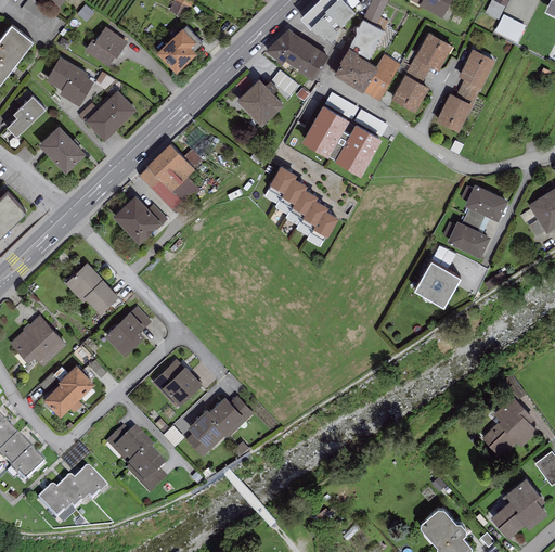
[(30,0),(28,0),(21,11),(52,35),(61,23),(30,0)]
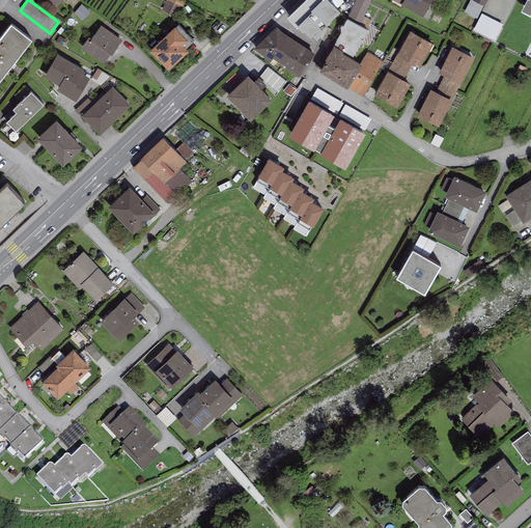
[(302,0),(286,16),(304,33),(305,32),(310,37),(310,36),(318,44),(322,42),(323,43),(332,33),(327,28),(340,15),(337,10),(340,8),(331,0),(302,0)]
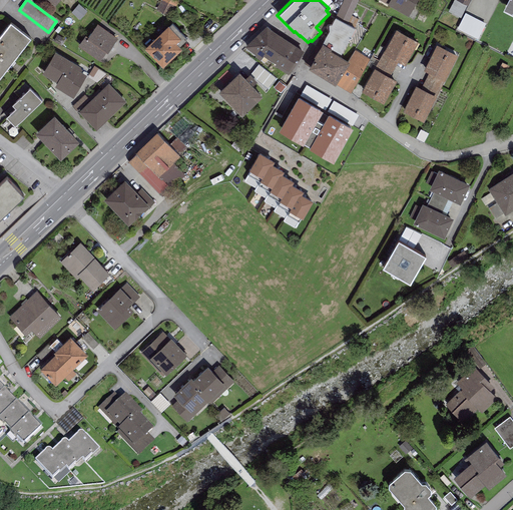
[(344,0),(337,18),(349,25),(359,0),(344,0)]
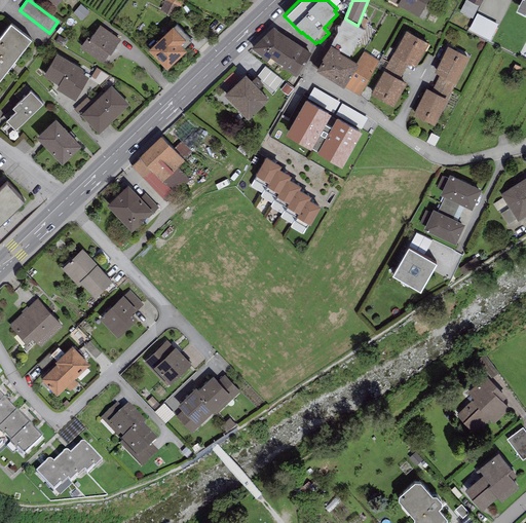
[(388,0),(418,16),(426,0),(388,0)]
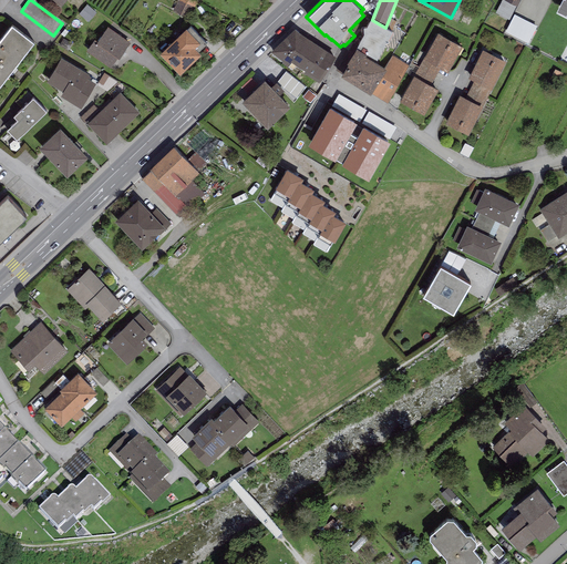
[(509,22),(517,7),(504,1),(503,0),(495,14),(509,22)]
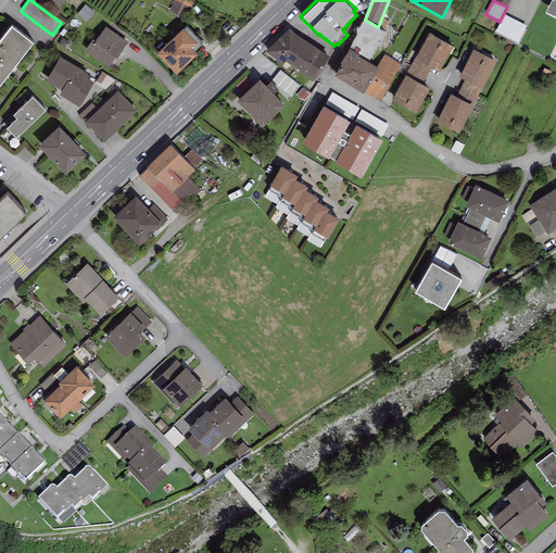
[(555,0),(550,0),(545,10),(555,14),(555,0)]
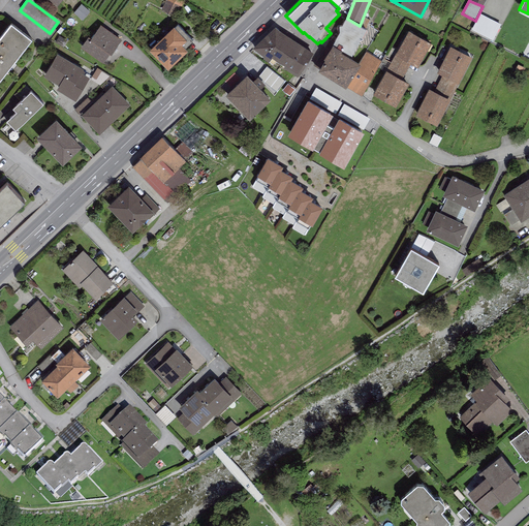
[(90,13),(81,6),(72,16),(82,24),(90,13)]
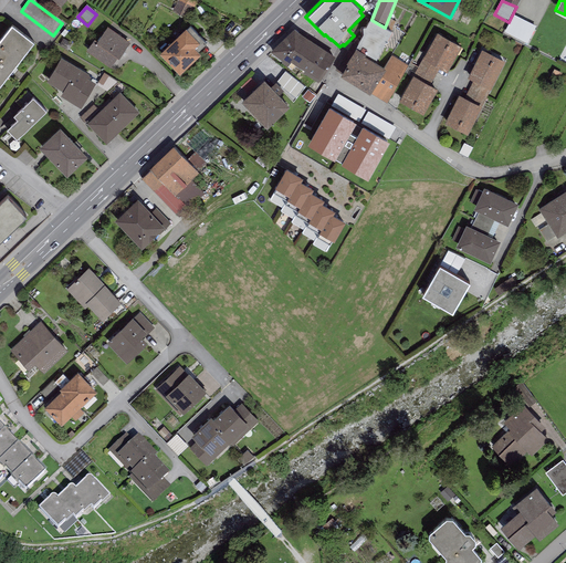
[(536,28),(515,17),(505,35),(527,47),(536,28)]
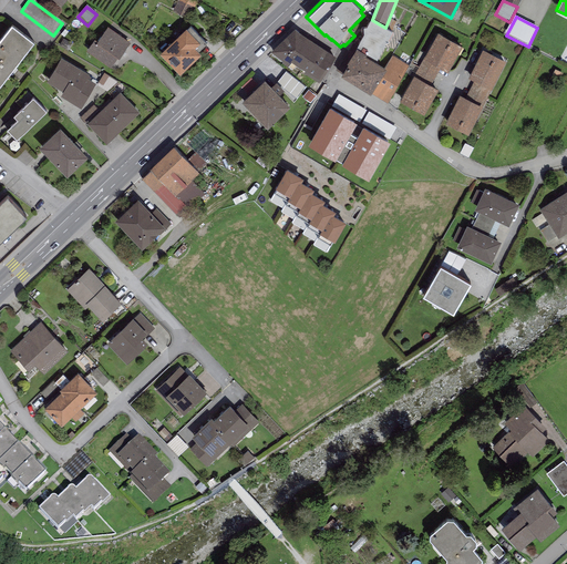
[(366,55),(375,62),(392,32),(385,28),(372,20),(371,20),(367,27),(363,28),(363,32),(357,48),(367,53),(366,55)]
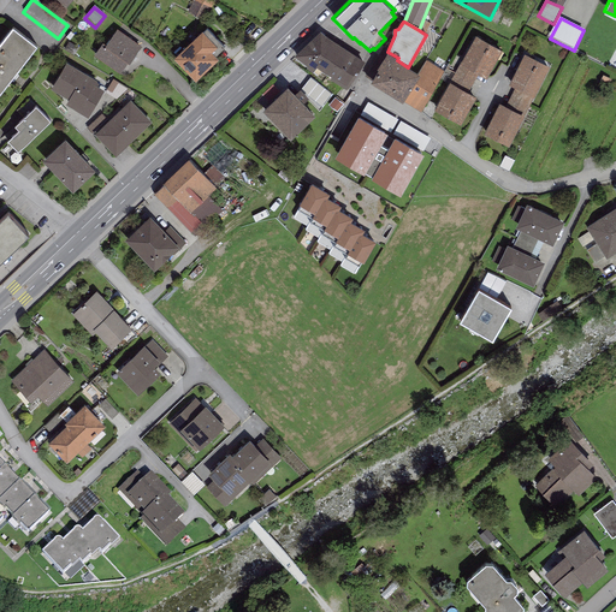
[(0,42),(0,91),(36,45),(13,27),(0,42)]
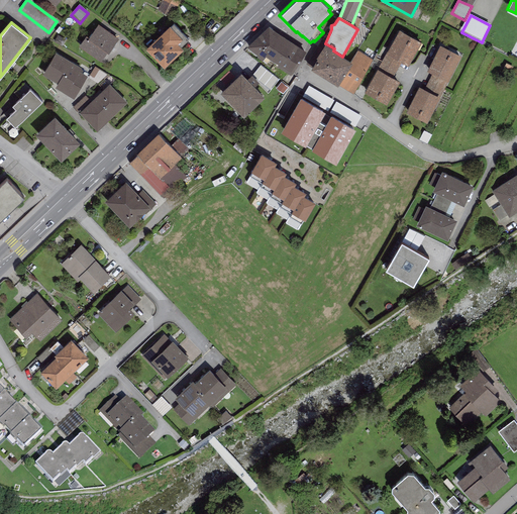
[(169,25),(145,47),(165,67),(183,48),(181,46),(189,39),(174,23),(171,26),(169,25)]
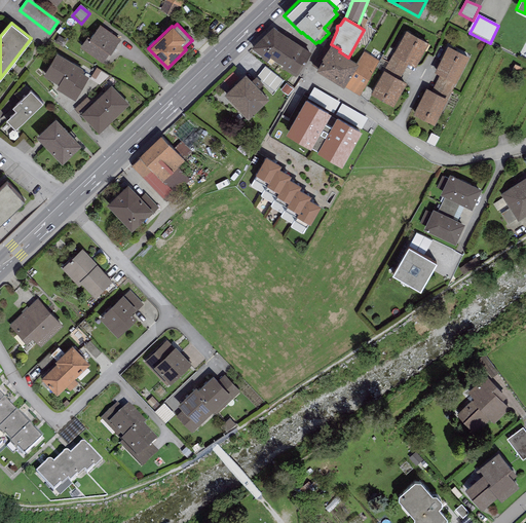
[(88,36),(79,48),(103,65),(109,54),(110,55),(120,41),(100,26),(90,38),(88,36)]
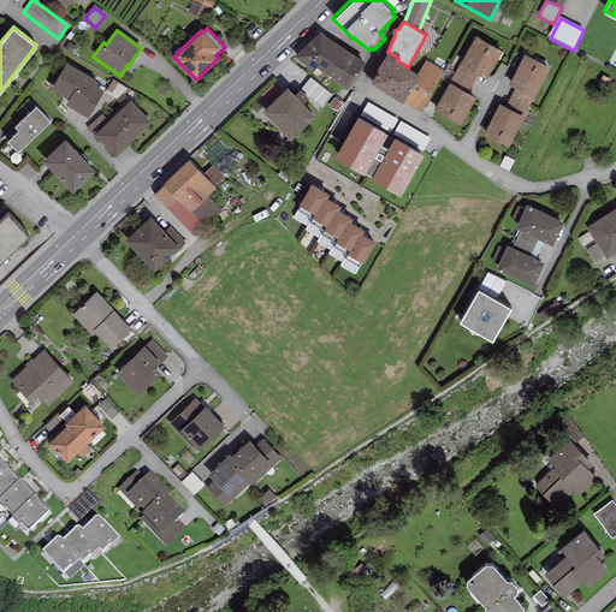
[(320,31),(294,57),(312,72),(318,77),(320,75),(330,79),(347,90),(365,63),(320,31)]
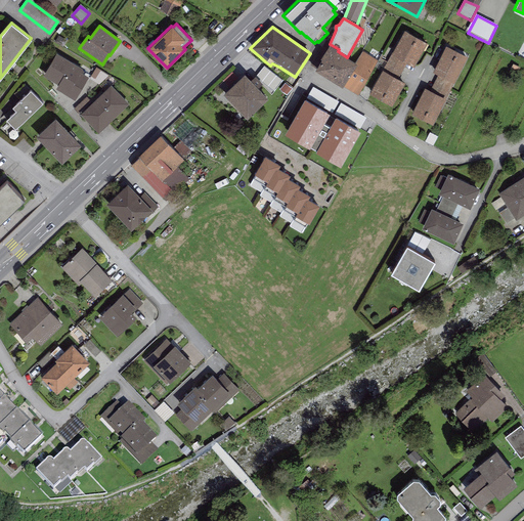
[(404,31),(391,54),(392,55),(407,63),(413,68),(427,43),(404,31)]
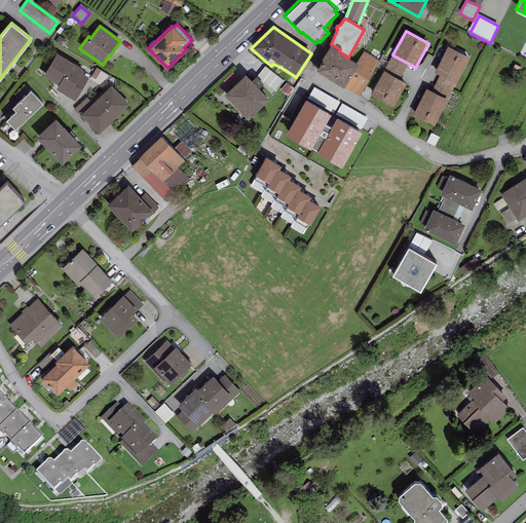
[(340,49),(331,44),(322,58),(318,55),(311,67),(344,87),(359,63),(348,58),(339,51),(340,49)]
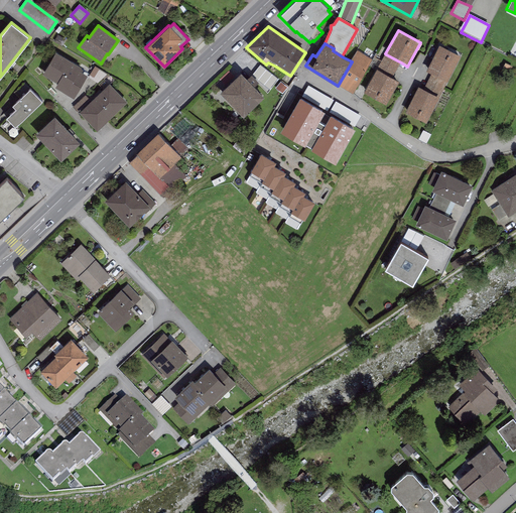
[(439,45),(426,72),(432,74),(447,82),(461,56),(439,45)]
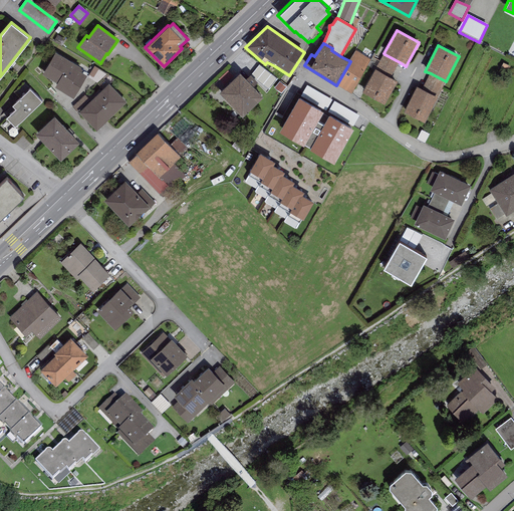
[(356,52),(350,61),(336,85),(351,95),(369,61),(356,52)]
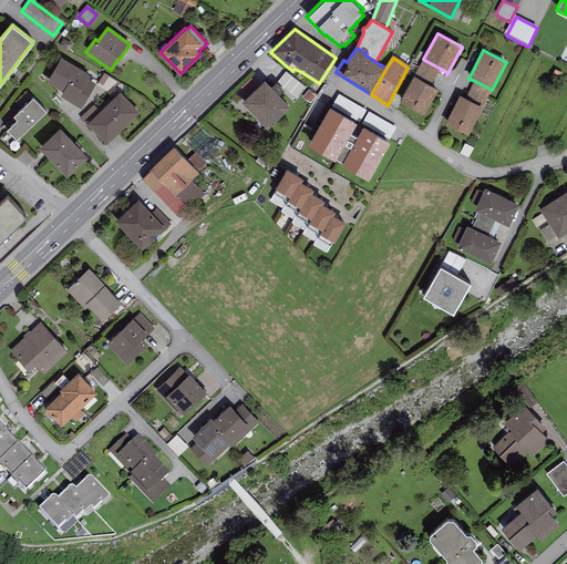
[(90,74),(61,59),(47,83),(63,92),(60,98),(81,110),(95,83),(86,79),(90,74)]
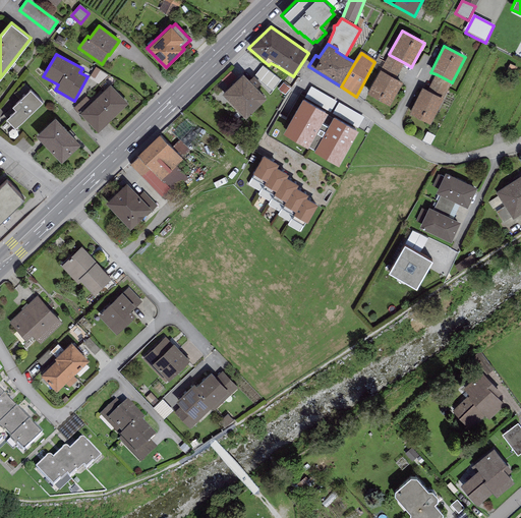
[(390,55),(381,70),(396,79),(405,63),(390,55)]
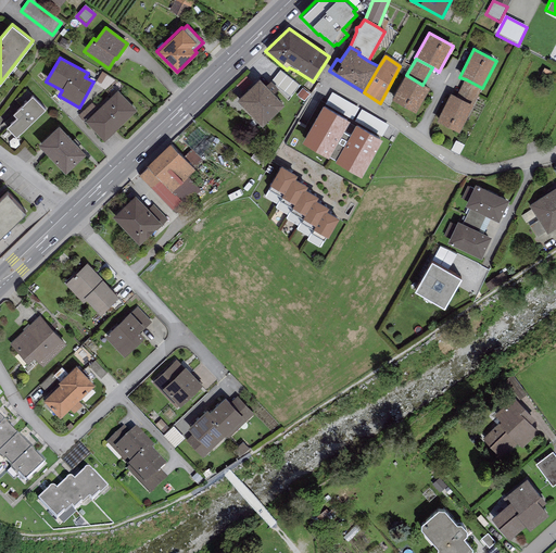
[(406,75),(391,100),(415,113),(430,88),(422,85),(406,75)]
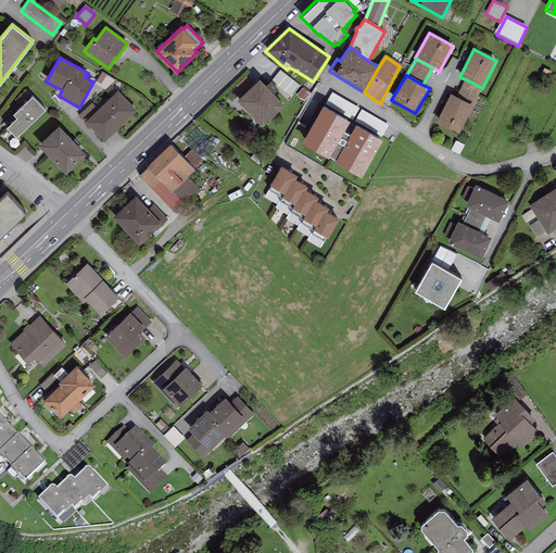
[(291,102),(301,91),(283,76),(274,88),(291,102)]
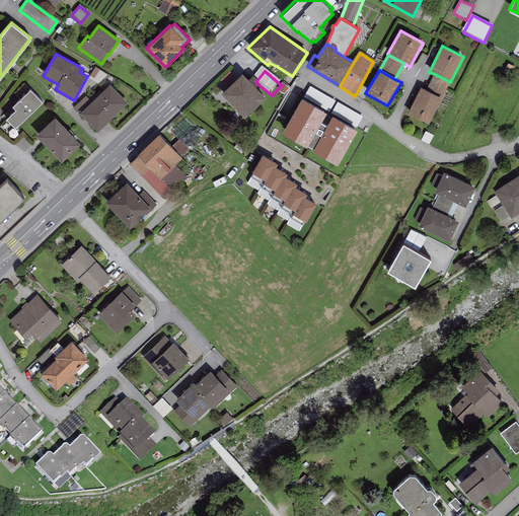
[(242,73),(221,92),(244,117),(266,97),(242,73)]
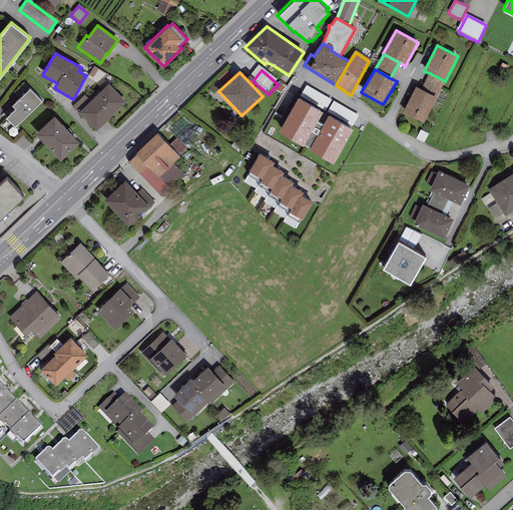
[(445,81),(430,73),(421,89),(437,97),(445,81)]
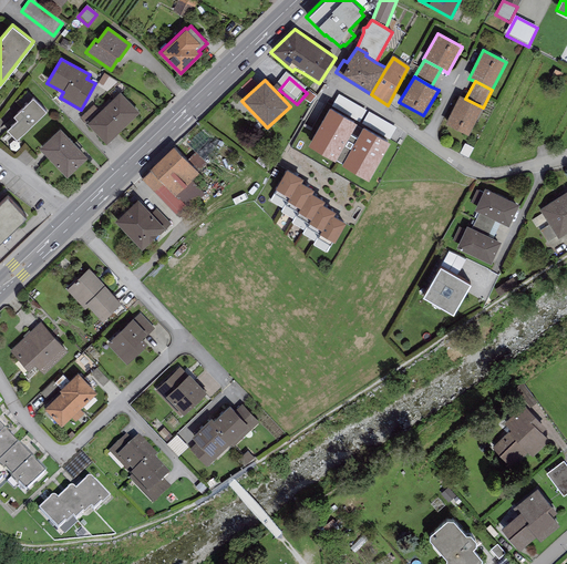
[(316,98),(308,92),(302,99),(309,104),(316,98)]
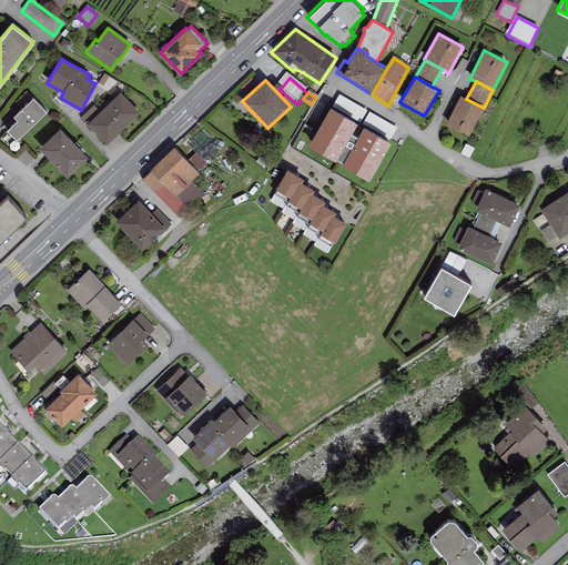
[(99,112),(87,123),(107,145),(140,114),(121,93),(99,112)]
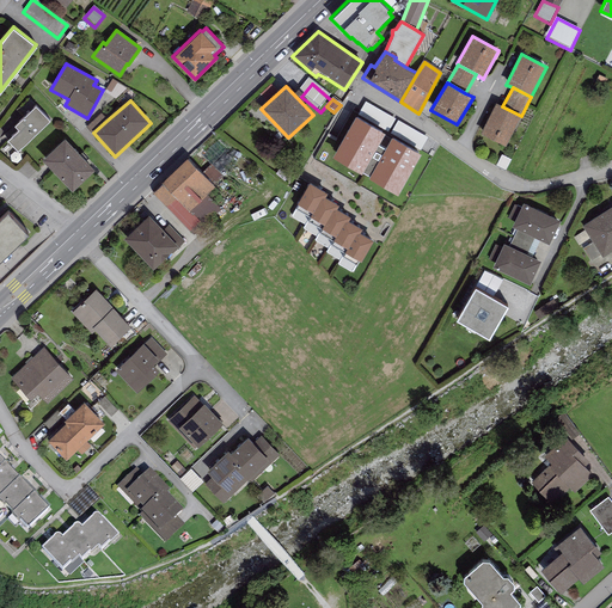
[(496,103),(481,133),(506,146),(521,116),(502,106),(496,103)]
